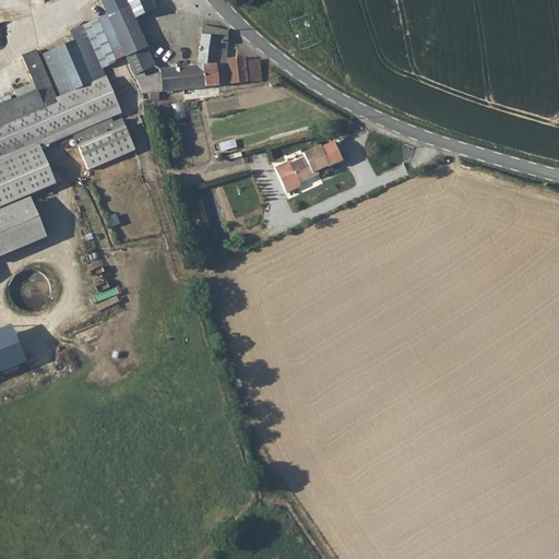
[(99,0),(105,12),(126,3),(123,0),(99,0)]
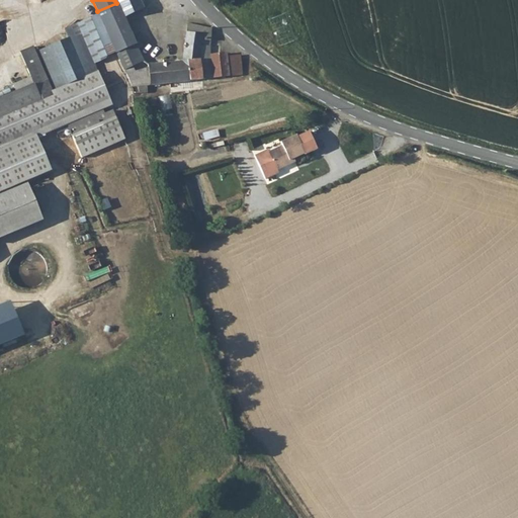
[(143,8),(139,0),(114,0),(116,3),(122,17),(143,8)]
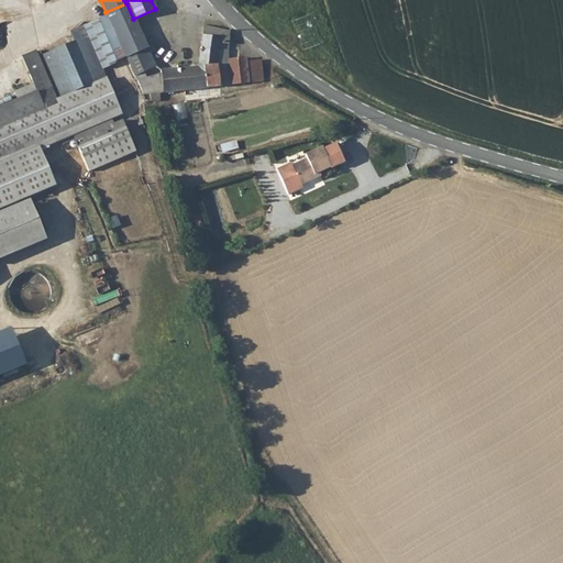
[(133,19),(127,3),(106,12),(107,14),(116,34),(124,55),(133,74),(153,64),(147,50),(153,47),(148,37),(143,40),(133,19)]
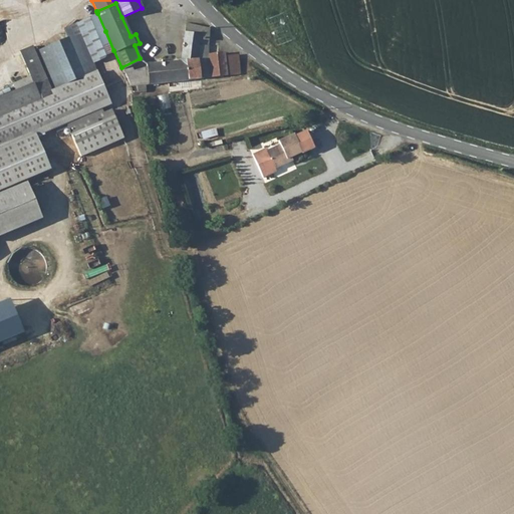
[(97,13),(82,20),(90,38),(105,31),(97,13)]
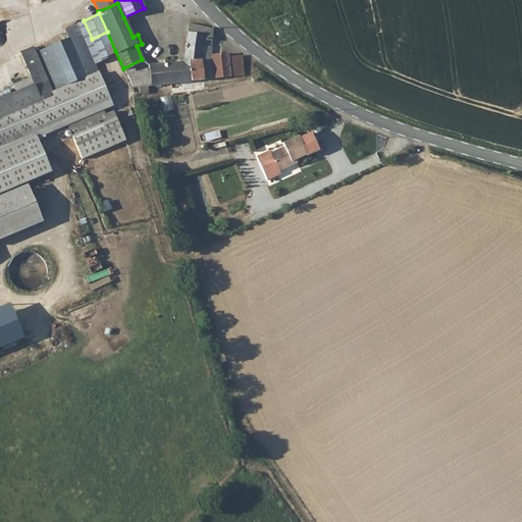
[(92,39),(84,20),(62,30),(66,38),(34,51),(51,94),(84,82),(97,75),(92,61),(100,58),(92,39)]
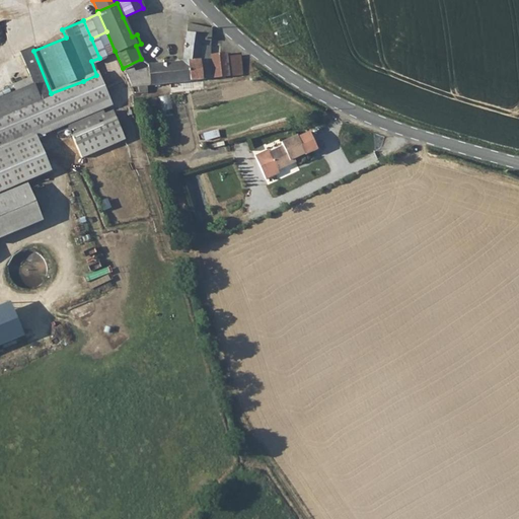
[(149,66),(125,73),(131,85),(137,84),(138,92),(147,91),(146,83),(151,83),(242,73),(240,54),(227,55),(226,51),(209,53),(211,27),(187,22),(182,59),(148,63),(149,66)]
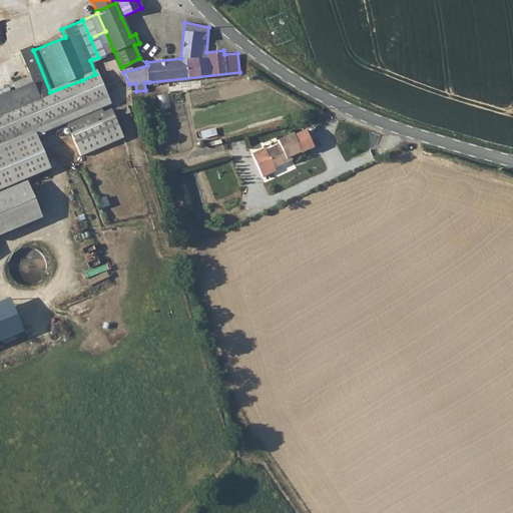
[(90,38),(98,57),(109,52),(113,50),(105,31),(90,38)]
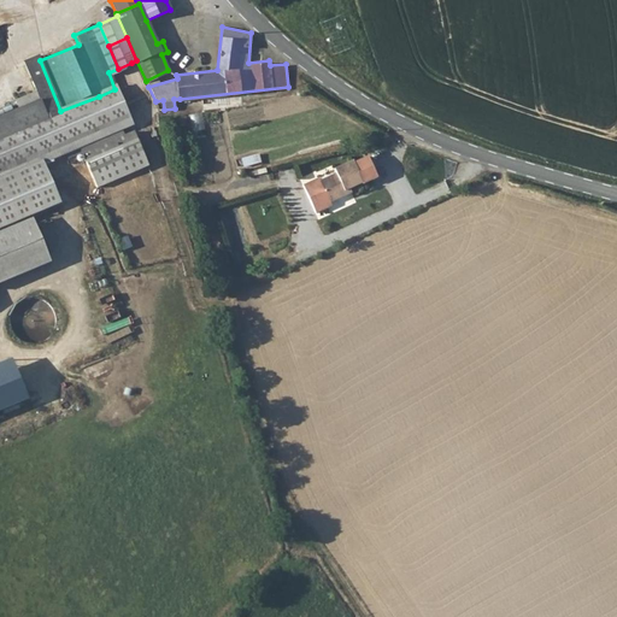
[(36,54),(23,60),(30,75),(25,77),(35,99),(39,98),(47,117),(60,111),(40,60),(36,54)]
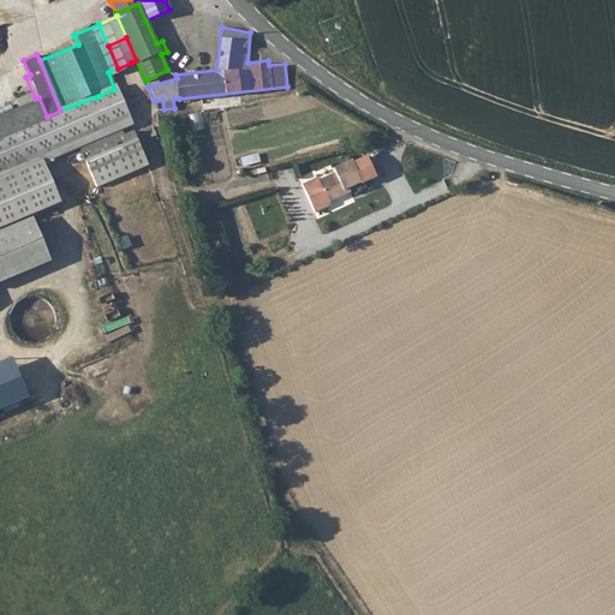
[(0,222),(57,198),(40,161),(77,145),(117,130),(129,125),(114,89),(99,96),(60,111),(47,117),(39,97),(35,99),(33,101),(40,120),(0,136),(0,222)]
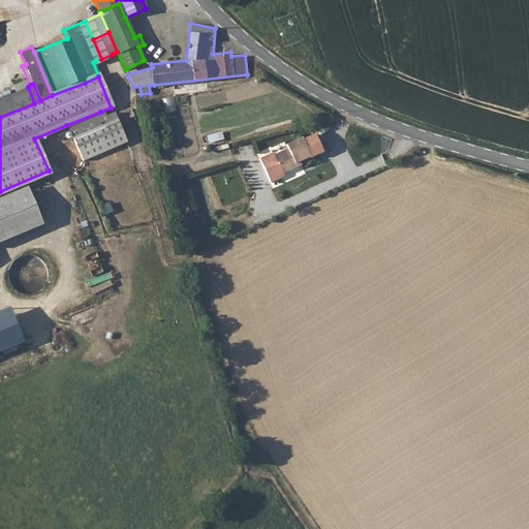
[(28,87),(0,97),(0,117),(34,103),(28,87)]
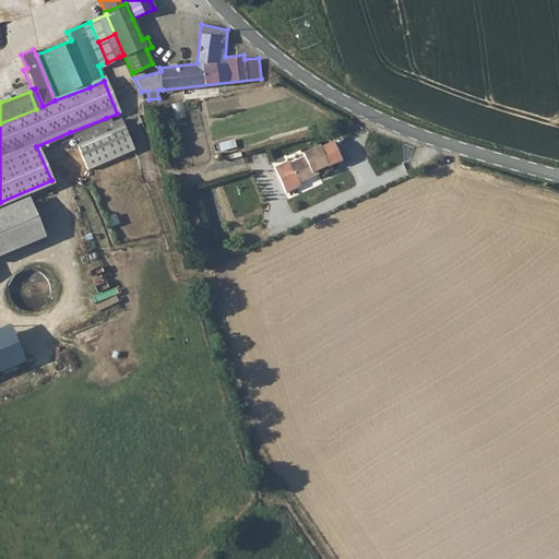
[(177,123),(187,123),(186,103),(176,104),(177,123)]
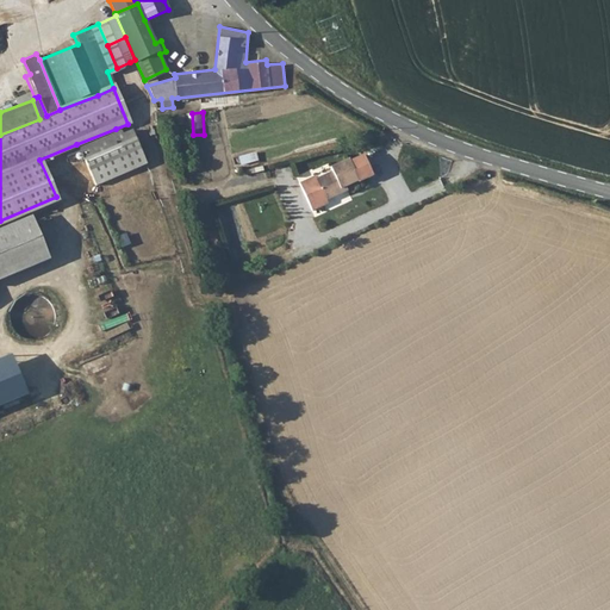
[(116,129),(76,144),(83,168),(137,147),(131,129),(117,135),(116,129)]
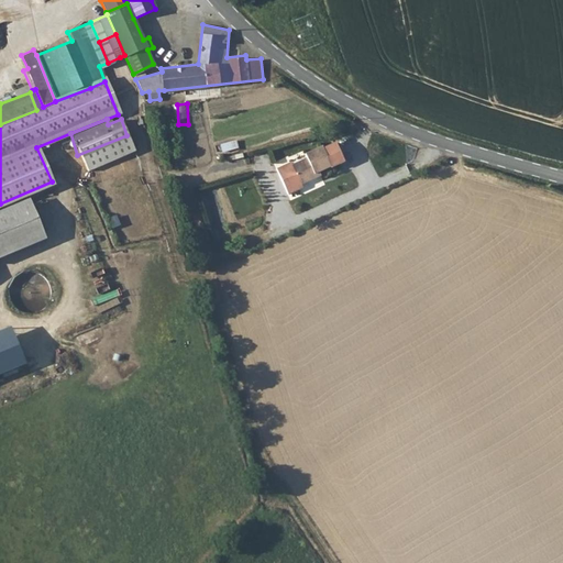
[(290,158),(275,164),(288,191),(302,185),(301,181),(318,174),(317,170),(329,165),(331,165),(343,158),(333,139),(322,143),(320,143),(307,150),(308,153),(291,161),(290,158)]
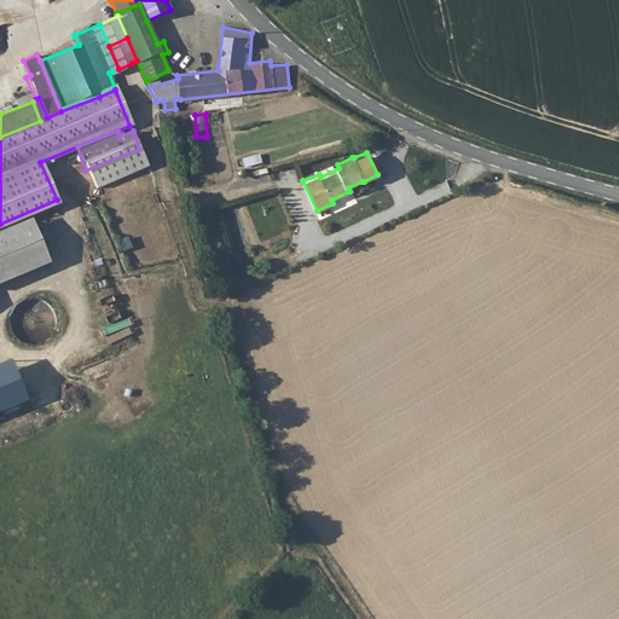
[(32,221),(0,235),(0,284),(50,262),(32,221)]
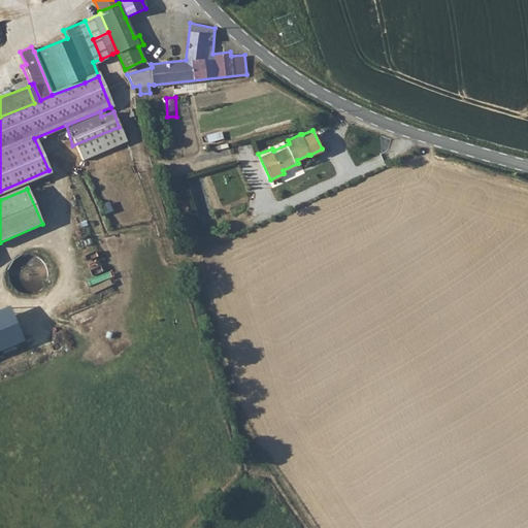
[(0,357),(24,348),(10,312),(0,317),(0,357)]
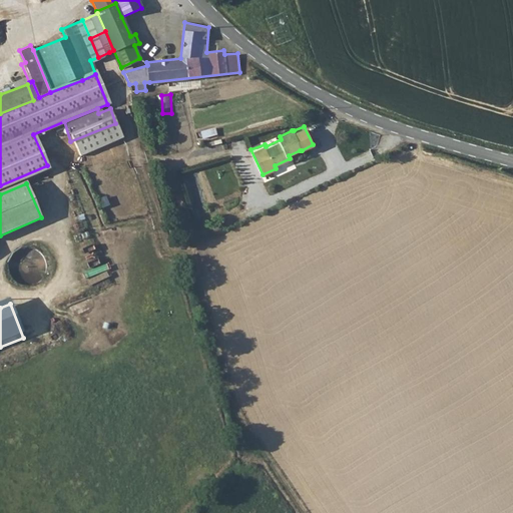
[(242,439),(250,447),(251,446),(261,436),(252,429),(242,439)]
